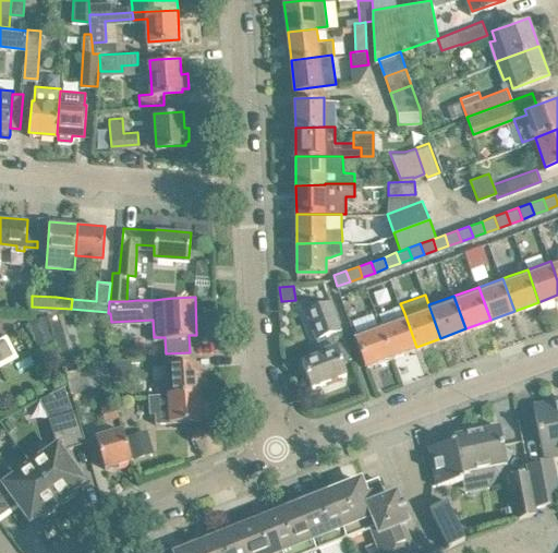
[(342,360),(352,357),(330,298),(305,307),(316,337),(329,332),(334,345),(320,349),(322,351),(302,359),(312,385),(328,379),(329,382),(341,377),(340,374),(347,372),(342,360)]
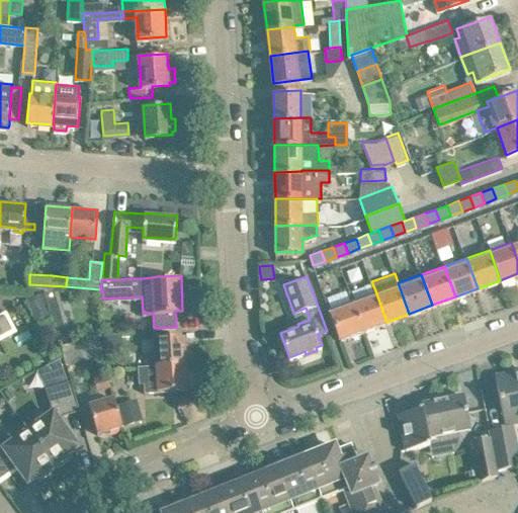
[(386,322),(375,290),(371,281),(364,283),(368,293),(352,298),(363,330),(386,322)]
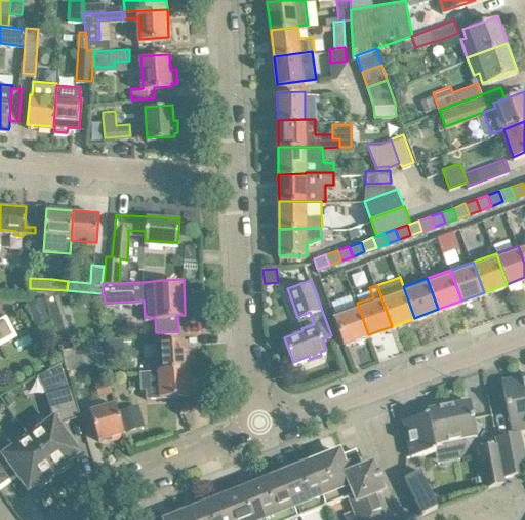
[(56,295),(47,297),(58,340),(69,336),(56,295)]
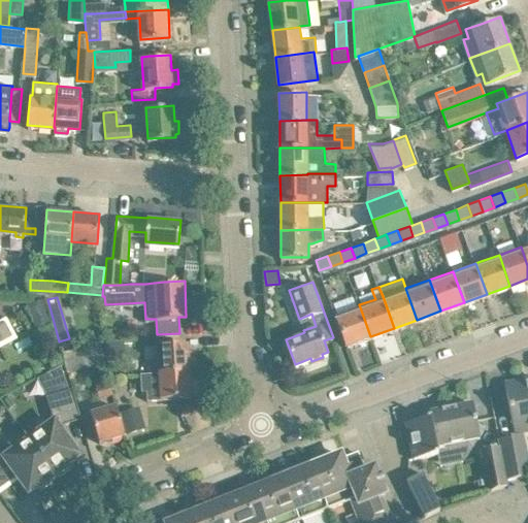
[(370,336),(359,304),(335,314),(347,346),(370,336)]
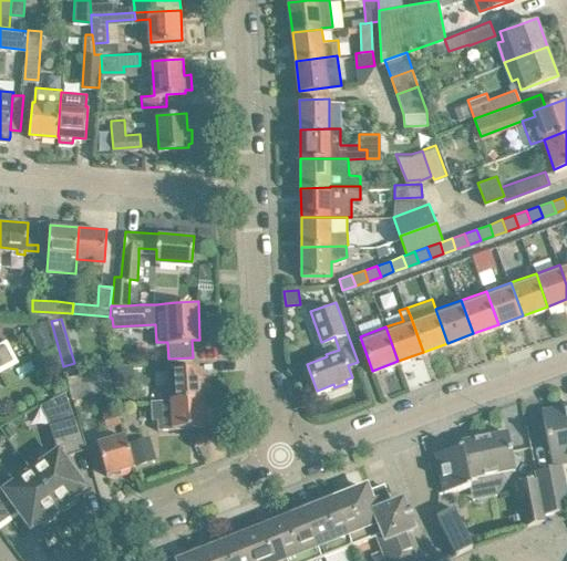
[(0,364),(13,357),(4,342),(0,344),(0,364)]
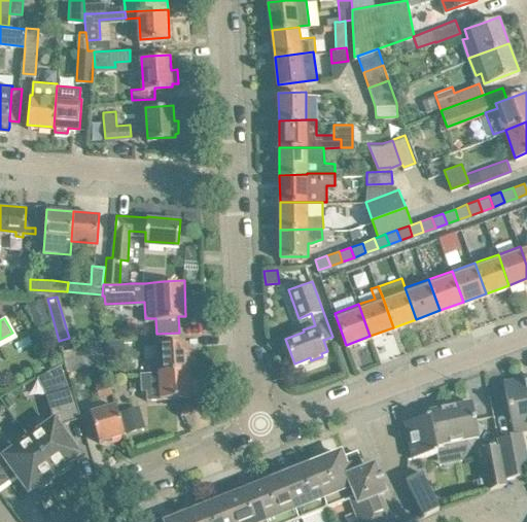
[(125,337),(106,338),(107,358),(126,357),(125,337)]
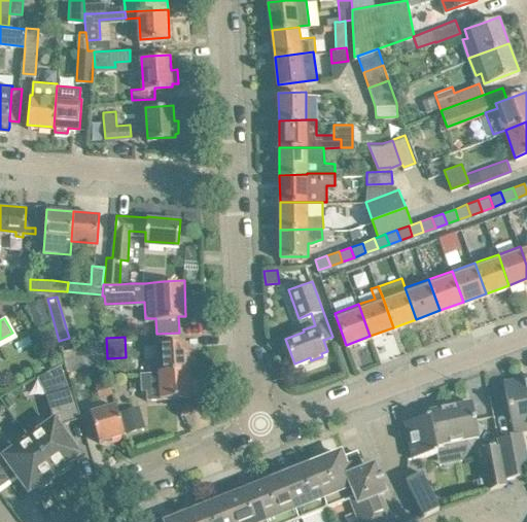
[(101,341),(64,349),(68,368),(105,360),(101,341)]
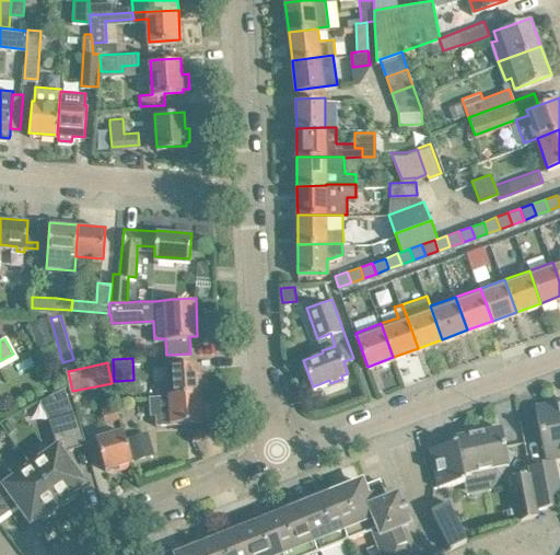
[(168,378),(170,394),(201,392),(199,362),(153,366),(154,379),(168,378)]
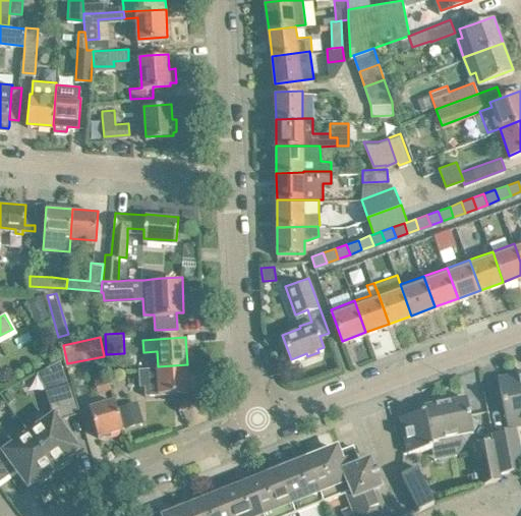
[(188,390),(187,364),(158,366),(138,367),(139,385),(145,384),(146,393),(177,391),(178,408),(189,405),(188,390)]
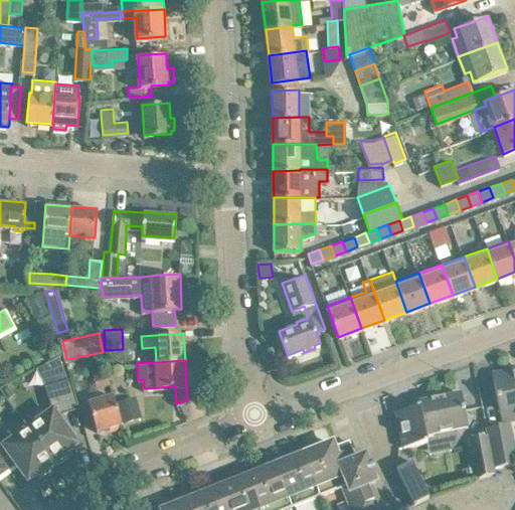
[(514,365),(492,371),(502,420),(514,417),(514,365)]
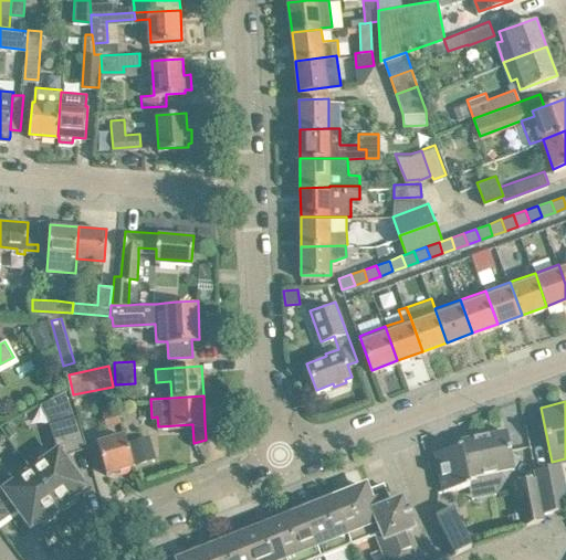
[(119,419),(116,408),(103,412),(106,423),(119,419)]
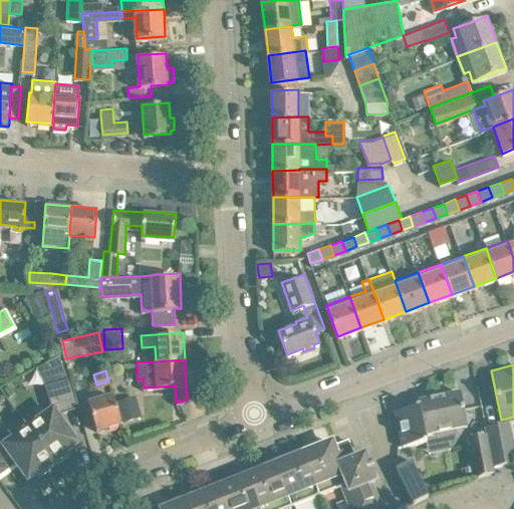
[(52,409),(29,426),(55,462),(72,451),(69,447),(77,441),(71,433),(73,432),(63,418),(61,420),(57,414),(62,411),(78,406),(69,375),(45,384),(52,409)]
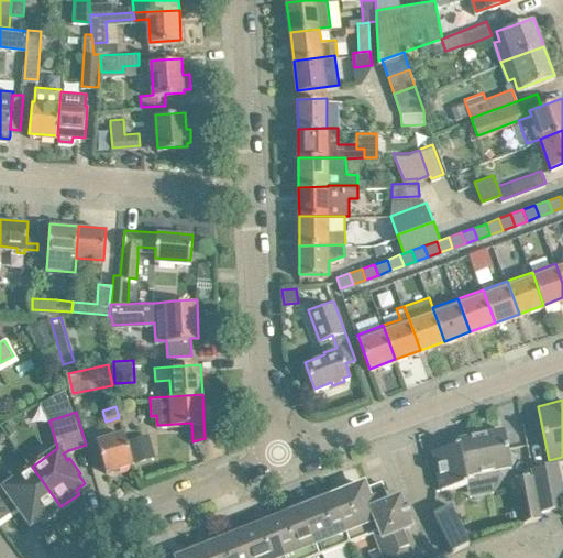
[(460,442),(433,448),(441,487),(467,482),(465,473),(496,467),(504,472),(509,465),(511,465),(510,462),(516,455),(518,456),(518,455),(508,448),(504,427),(459,437),(460,442)]
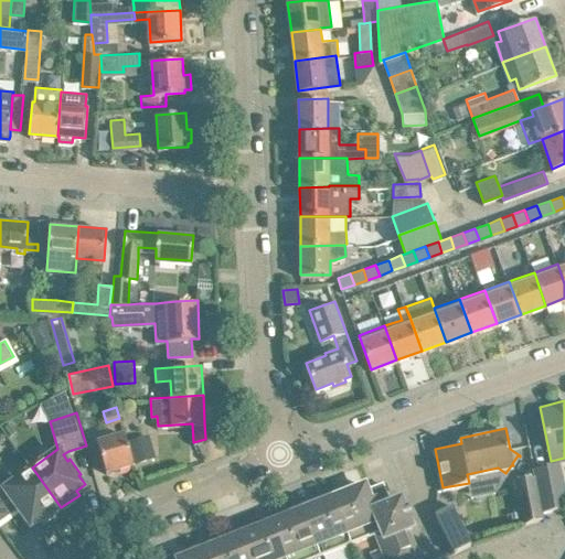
[(134,462),(124,431),(97,439),(106,470),(134,462)]
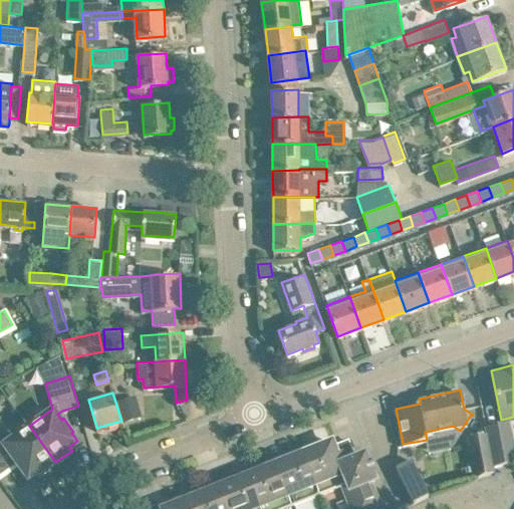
[(118,399),(124,419),(137,415),(134,406),(138,405),(135,395),(118,399)]
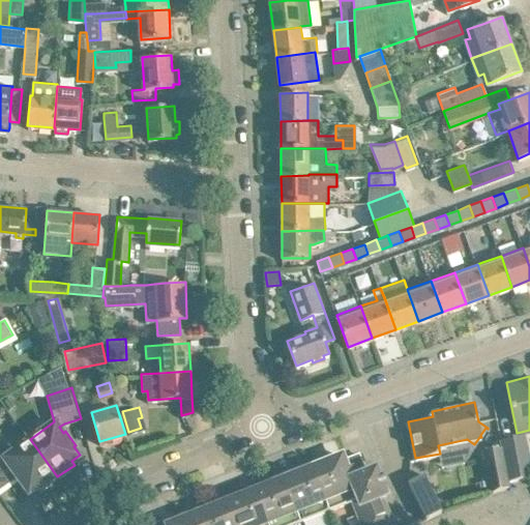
[(500,438),(502,445),(508,478),(529,473),(529,453),(527,434),(500,438)]
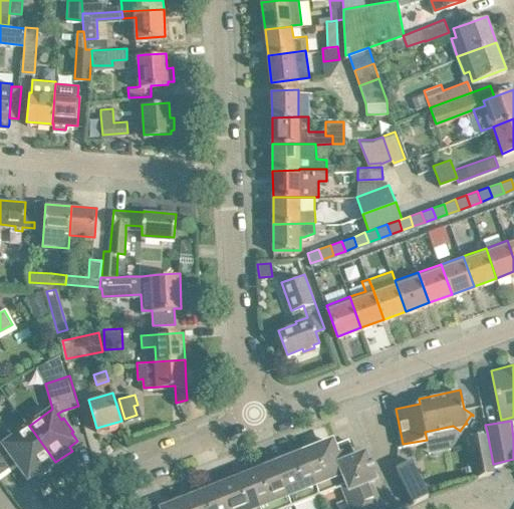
[(38,474),(55,462),(29,426),(6,442),(0,433),(0,472),(17,461),(28,476),(36,471),(38,474)]
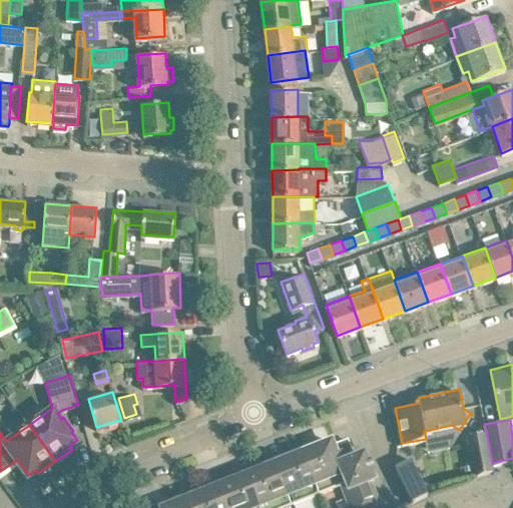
[(492,463),(486,431),(465,434),(472,476),(493,467),(492,463)]
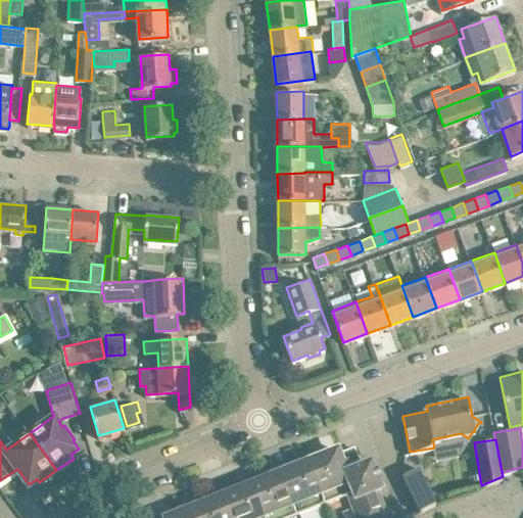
[(354,445),(339,451),(354,489),(353,489),(355,496),(351,497),(359,517),(384,517),(388,517),(377,488),(381,486),(371,461),(362,464),(354,445)]
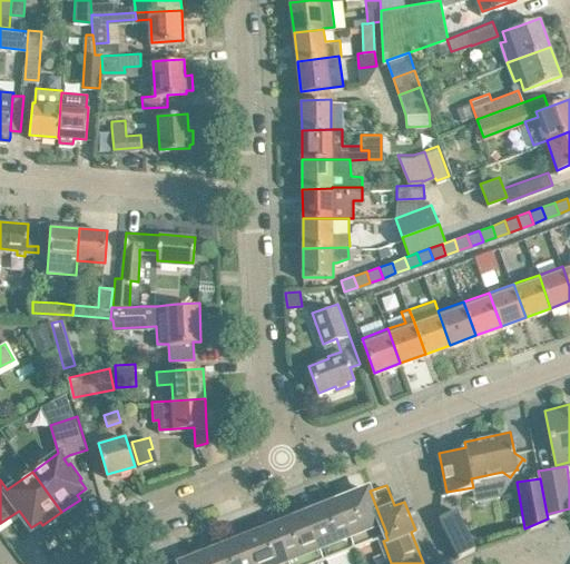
[(345,492),(334,496),(354,545),(385,533),(386,533),(370,491),(367,487),(346,495),(345,492)]
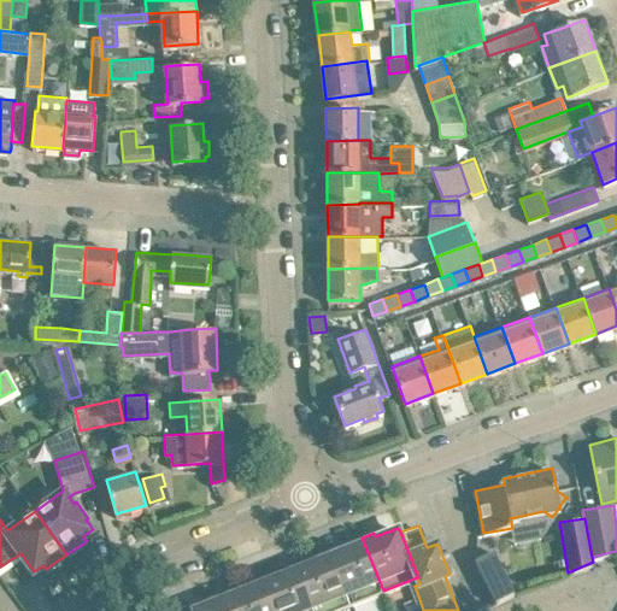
[(383,591),(362,538),(351,542),(352,546),(330,554),(350,604),(383,591)]
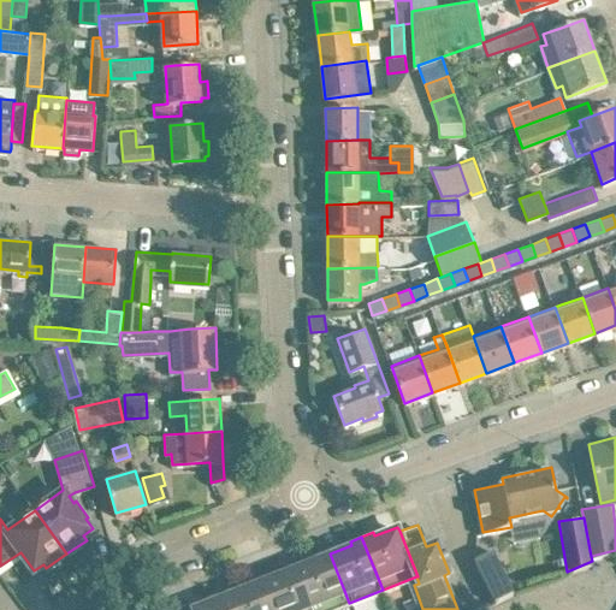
[(514,591),(493,549),(474,557),(495,600),(514,591)]
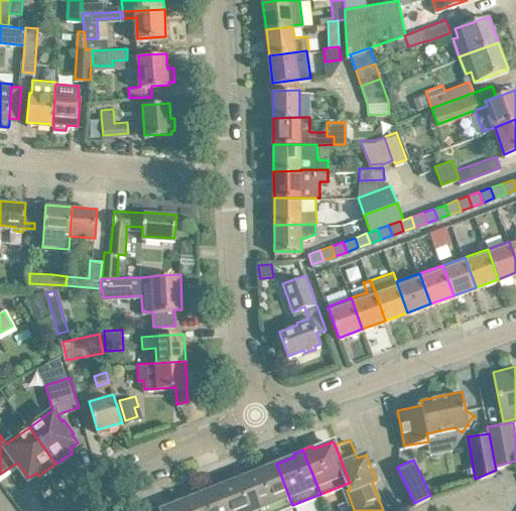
[(277,510),(292,505),(276,464),(258,471),(256,468),(247,472),(262,510),(277,510)]
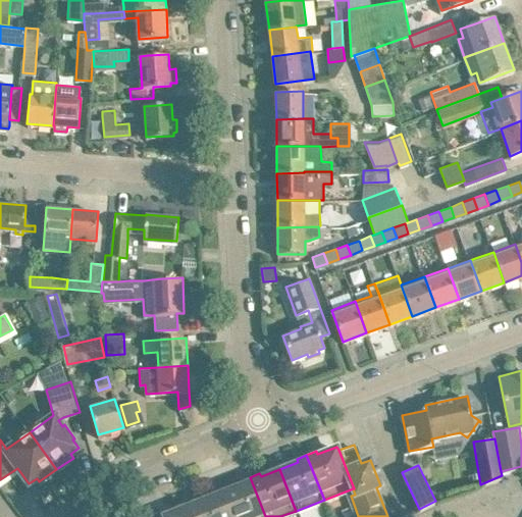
[(265,516),(250,477),(240,481),(241,484),(222,492),(231,516),(265,516)]
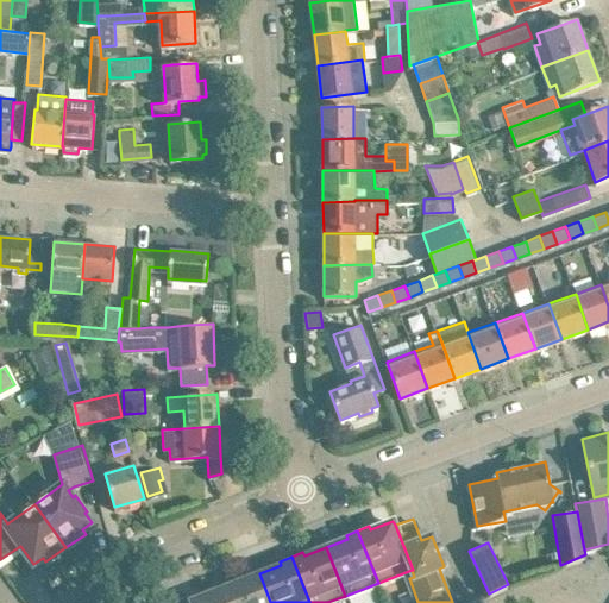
[(270,602),(259,573),(238,582),(237,578),(225,583),(232,602),(270,602)]
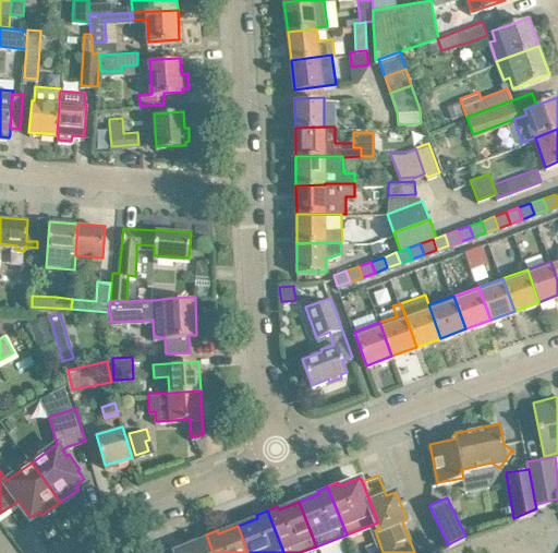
[(213,552),(206,535),(195,539),(196,542),(176,551),(177,552),(213,552)]
